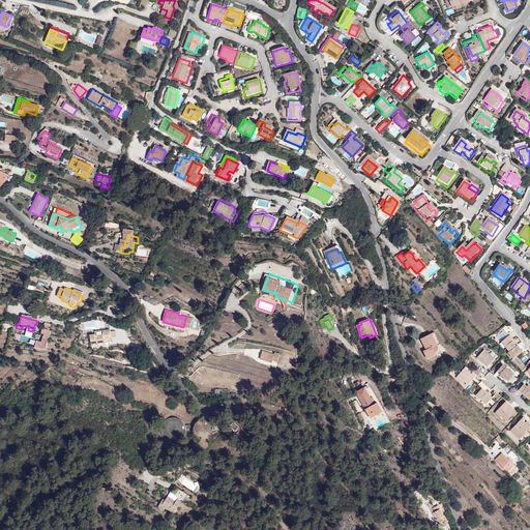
[(529,325),(526,319),(521,323),(525,328),(529,325)]
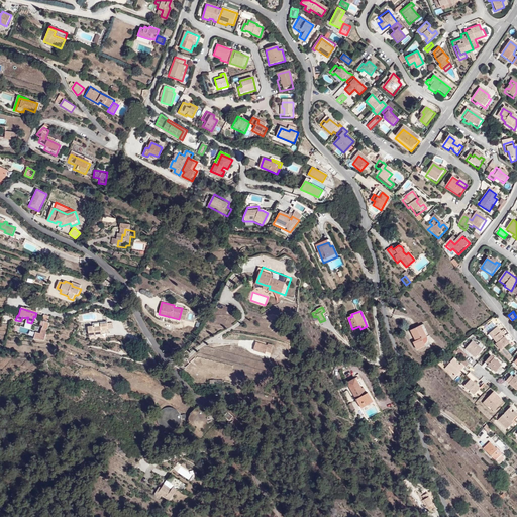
[(483,327),(488,332),(499,322),(494,317),(483,327)]
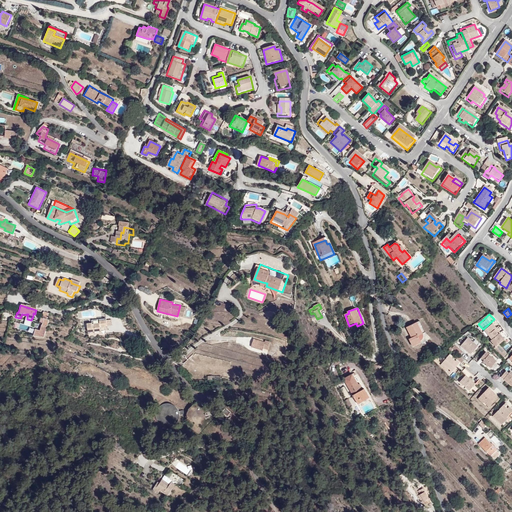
[(101,330),(101,325),(106,325),(106,320),(100,320),(100,322),(92,323),(87,323),(88,332),(101,330)]
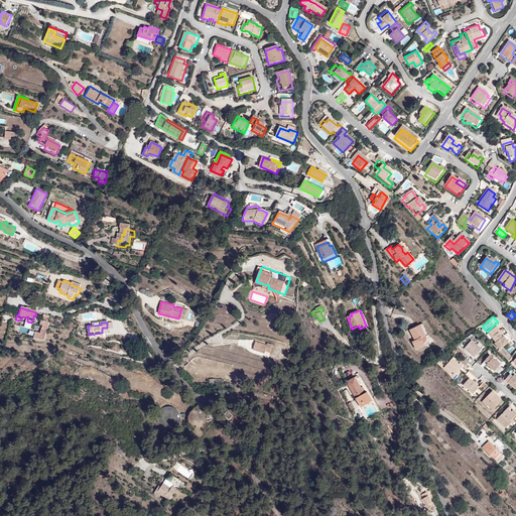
[(426,334),(420,324),(418,325),(424,336),(426,334)]
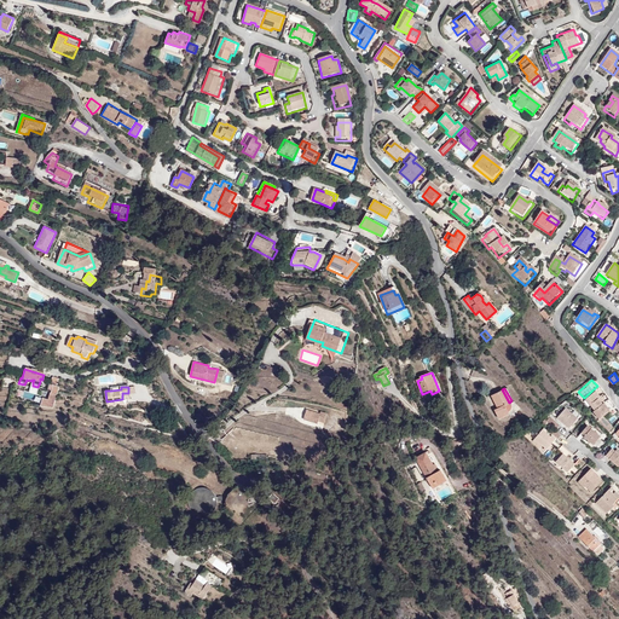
[(509,403),(502,389),(489,398),(496,410),(493,411),(498,420),(508,414),(507,411),(509,408),(509,403)]
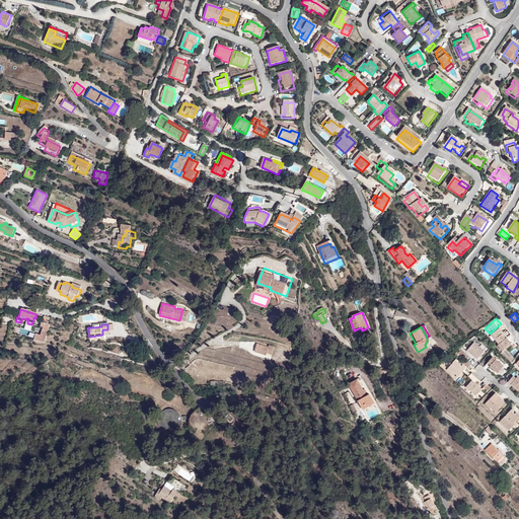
[(504,338),(497,329),(490,337),(496,345),(504,338)]
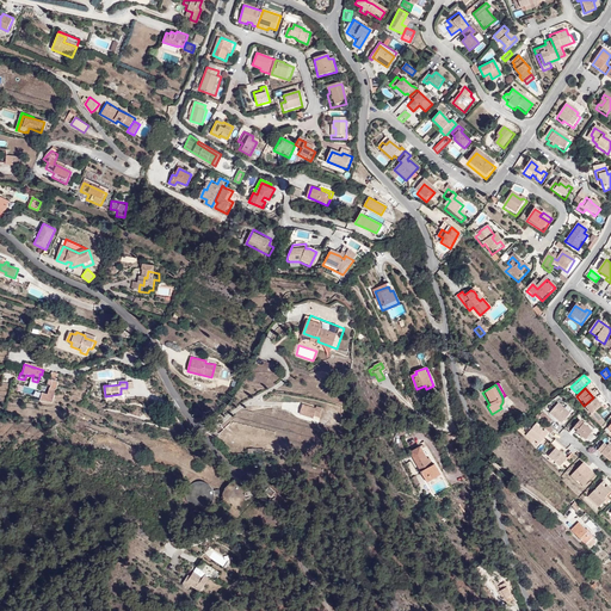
[(51,403),(55,392),(48,390),(47,395),(41,393),(38,401),(51,403)]
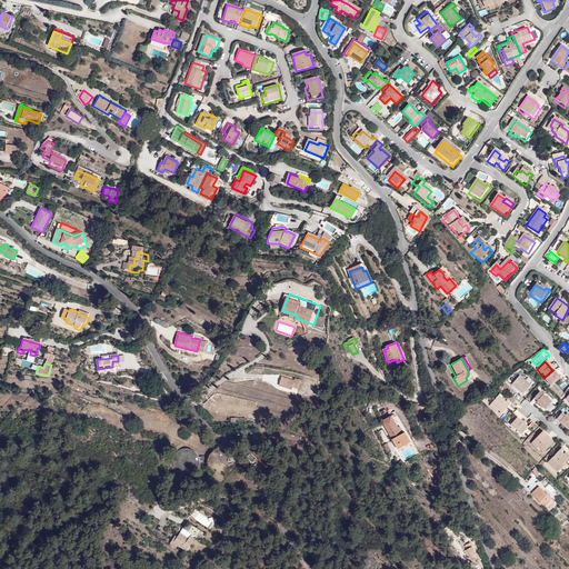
[(545,380),(553,372),(552,370),(543,378),(545,380)]
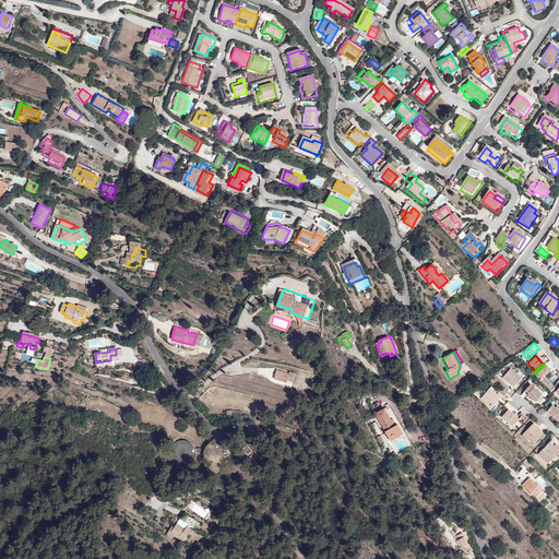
[(552,376),(549,371),(544,366),(535,373),(534,373),(540,380),(544,378),(546,380),(552,376)]
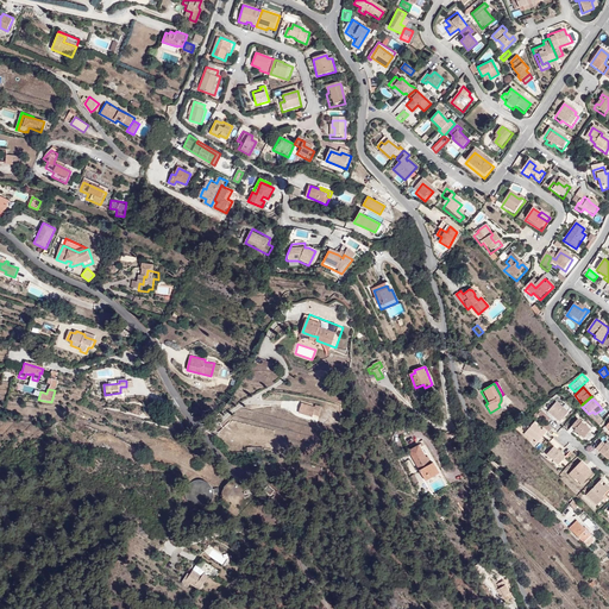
[(330,413),(332,406),(325,402),(325,405),(311,400),(307,409),(321,414),(322,410),(330,413)]
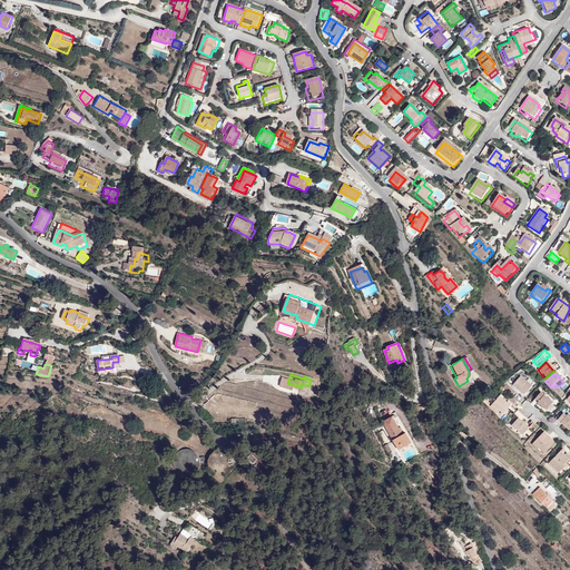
[(531,384),(520,375),(511,386),(522,395),(531,384)]
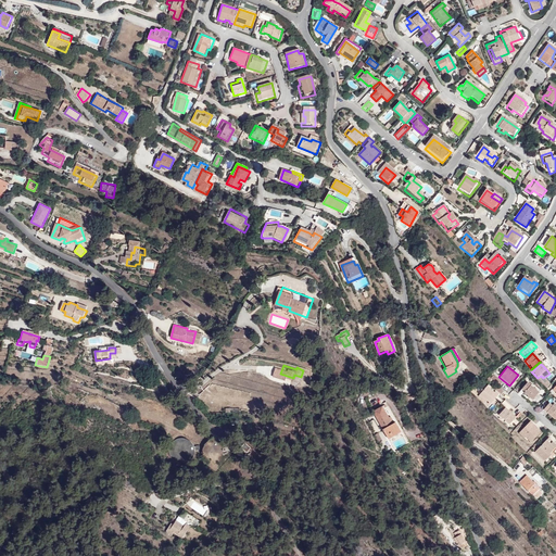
[(500,383),(491,376),(488,380),(496,387),(500,383)]
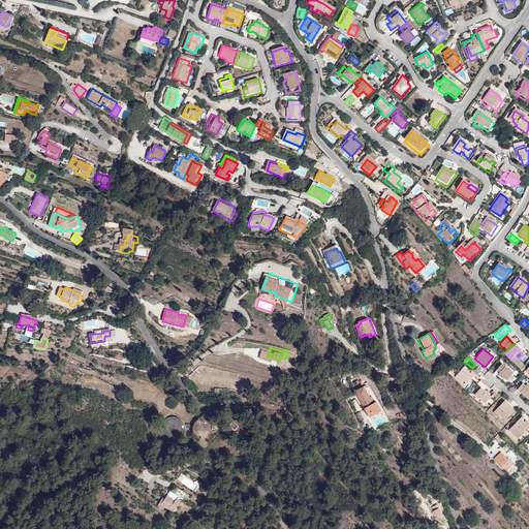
[(505,381),(511,374),(500,366),(495,371),(499,374),(498,375),(505,381)]
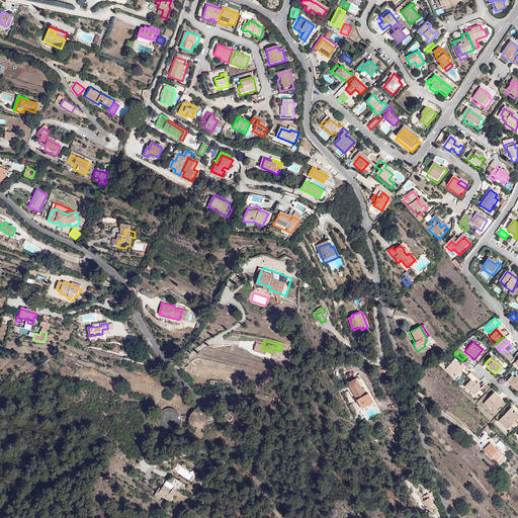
[(456,375),(462,368),(456,362),(452,359),(445,366),(456,375)]
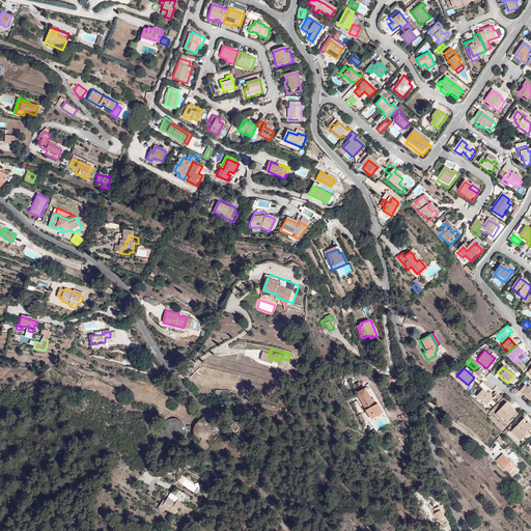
[(513,383),(521,374),(518,371),(510,380),(513,383)]
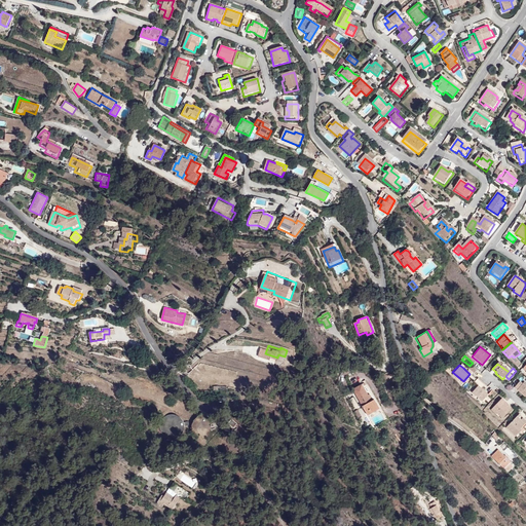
[(525,384),(523,382),(521,383),(518,381),(512,387),(525,399),(525,384)]
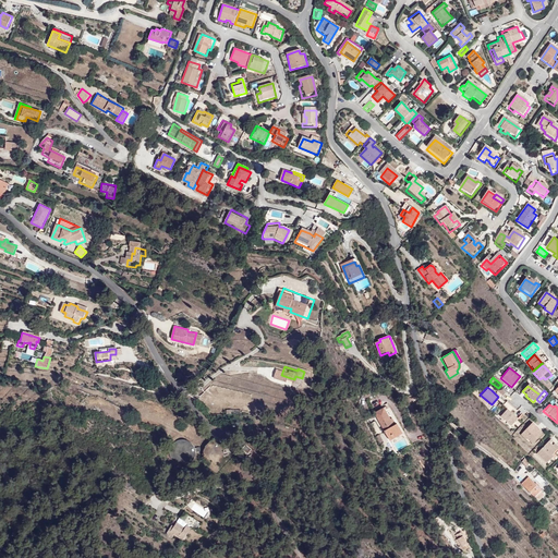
[(522,415),(526,412),(522,405),(517,409),(522,415)]
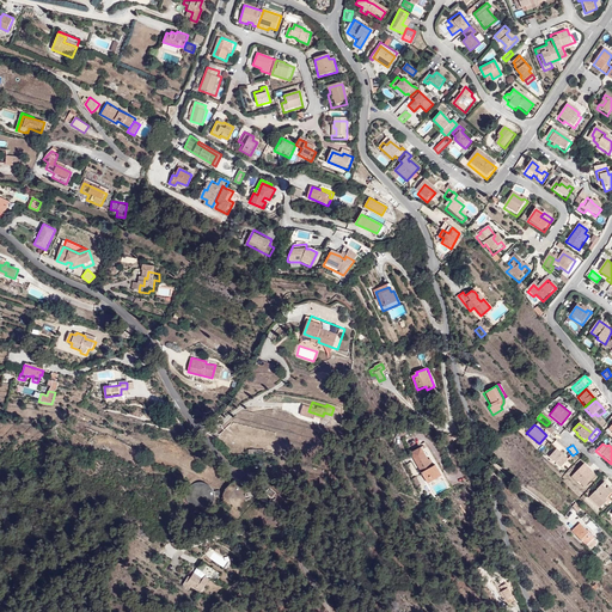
[(445,475),(428,446),(414,454),(432,484),(445,475)]
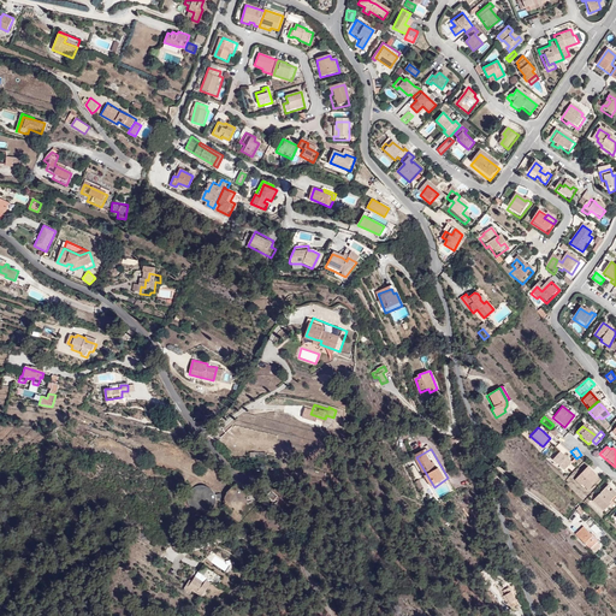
[(568,463),(556,452),(549,461),(561,472),(568,463)]
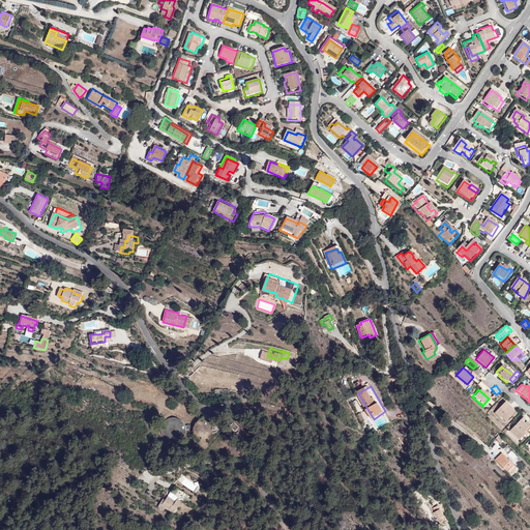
[(511,411),(502,402),(494,411),(503,419),(511,411)]
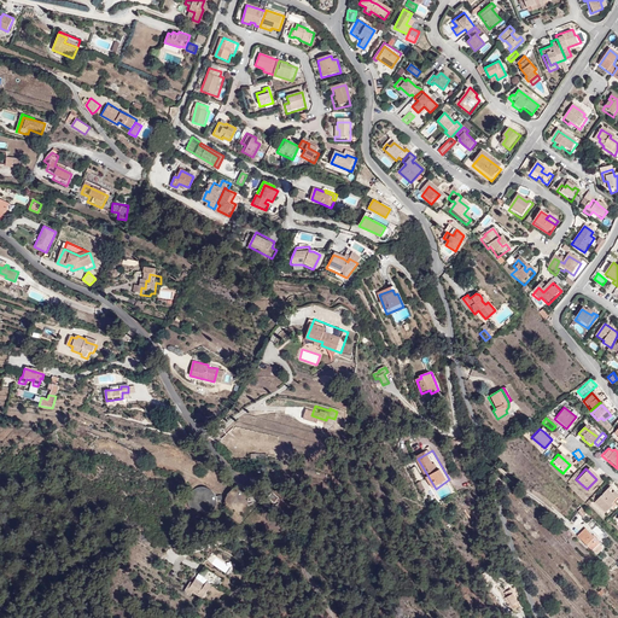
[(424,479),(417,483),(420,490),(427,487),(424,479)]
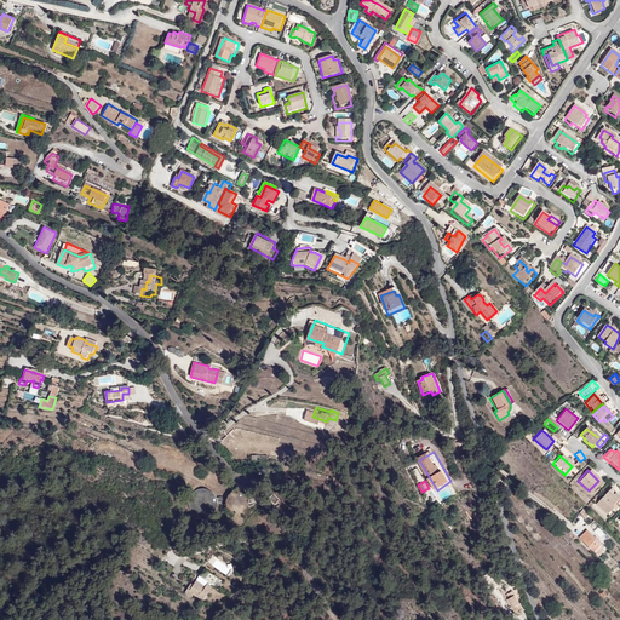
[(589,491),(578,481),(575,484),(586,494),(589,491)]
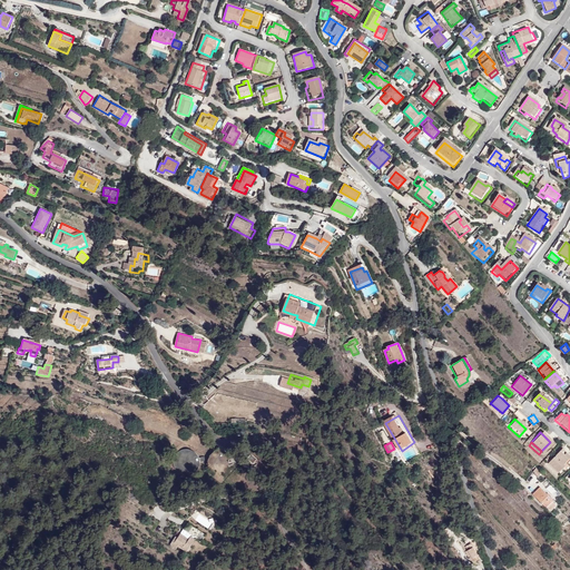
[(236,460),(231,455),(219,443),(210,455),(226,471),(236,460)]
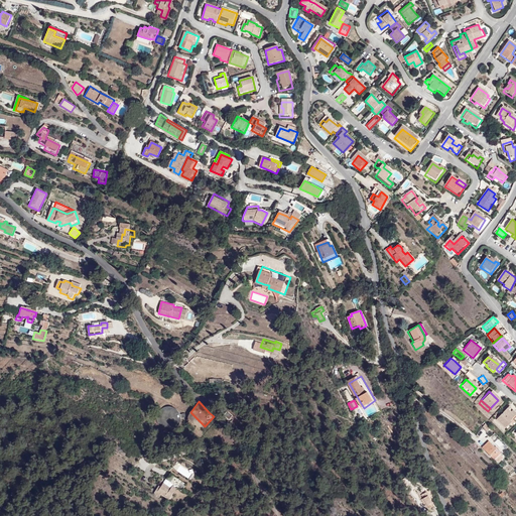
[(369,417),(378,412),(375,407),(366,412),(369,417)]
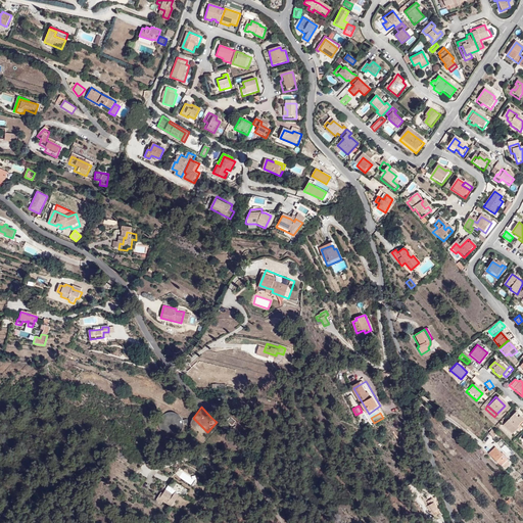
[(516,428),(522,421),(514,413),(502,427),(512,435),(518,429),(516,428)]
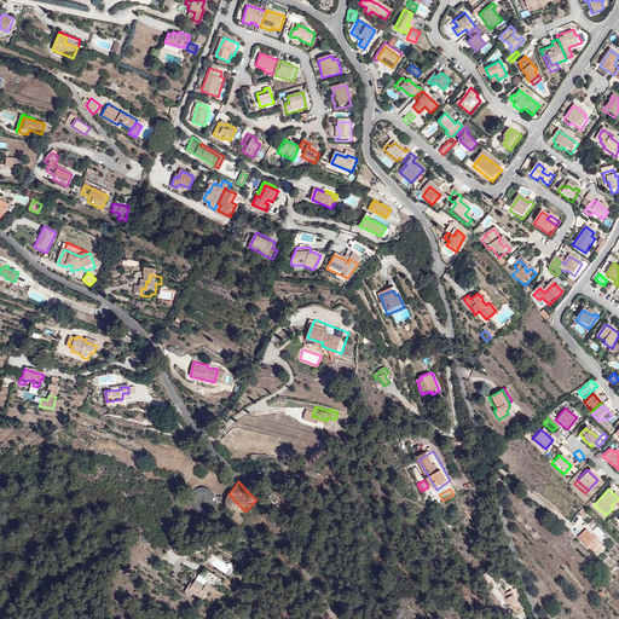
[(282,499),(276,495),(271,501),(278,505),(282,499)]
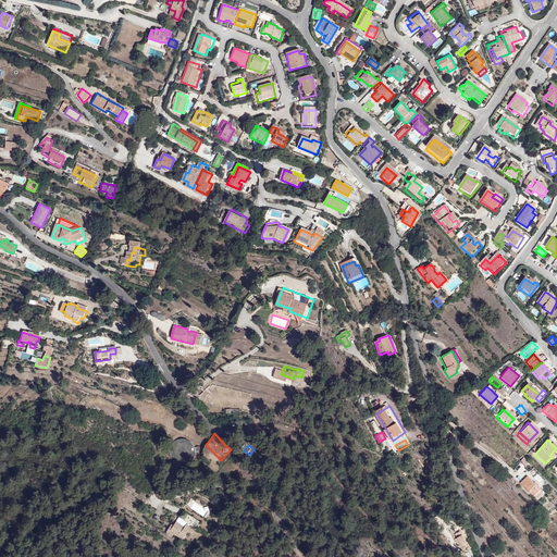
[(541,491),(528,477),(520,484),(534,497),(541,491)]
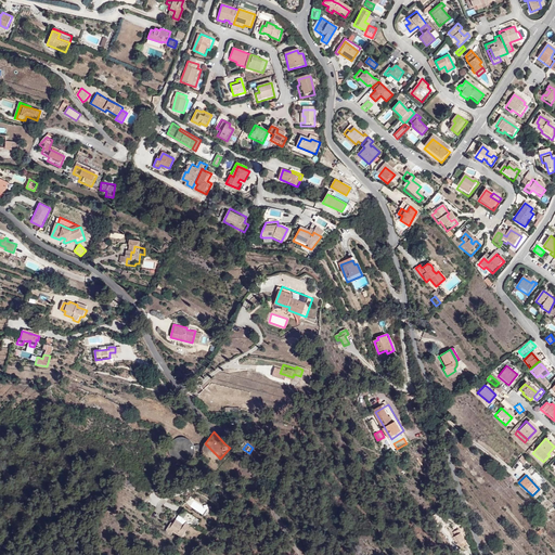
[(511,476),(507,479),(514,486),(517,482),(514,479),(515,479),(511,476)]
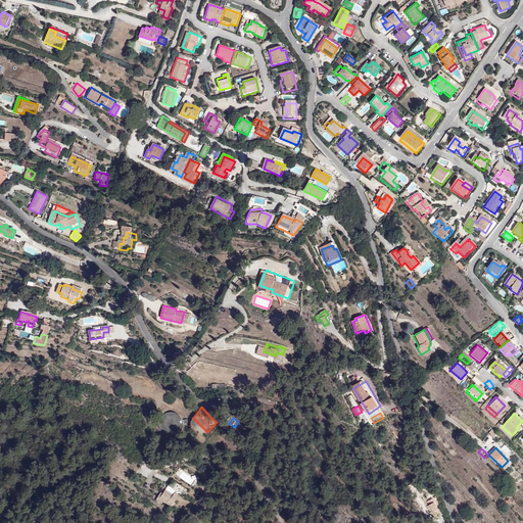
[(178,476),(190,485),(194,479),(183,470),(178,476)]
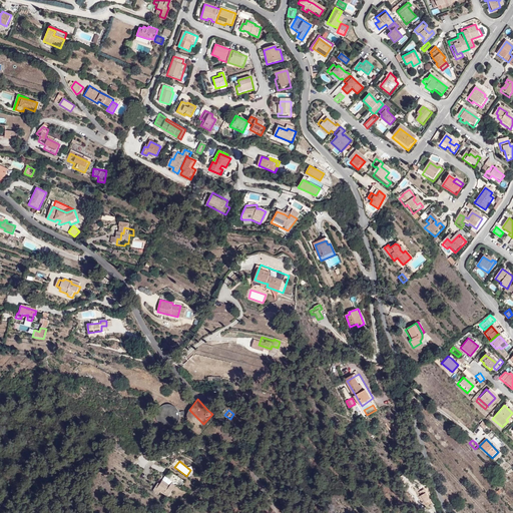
[(174,473),(167,468),(164,473),(171,477),(174,473)]
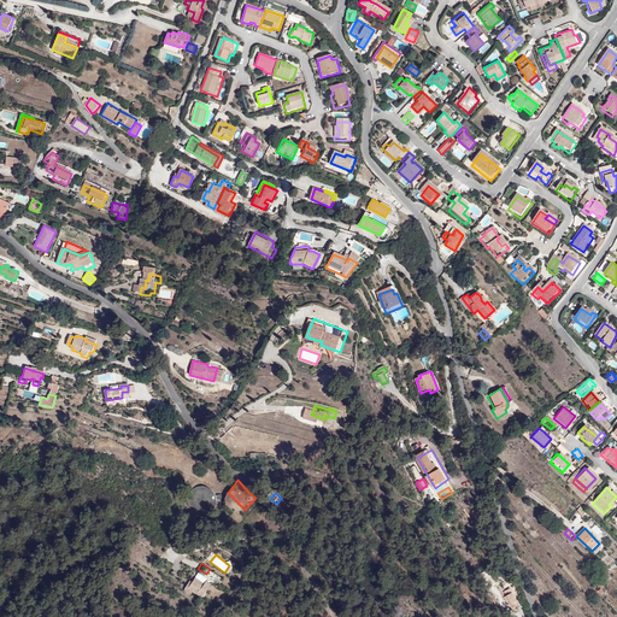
[(201,597),(211,583),(205,579),(204,581),(201,585),(193,579),(192,581),(187,587),(184,585),(182,588),(191,595),(194,592),(201,597)]
